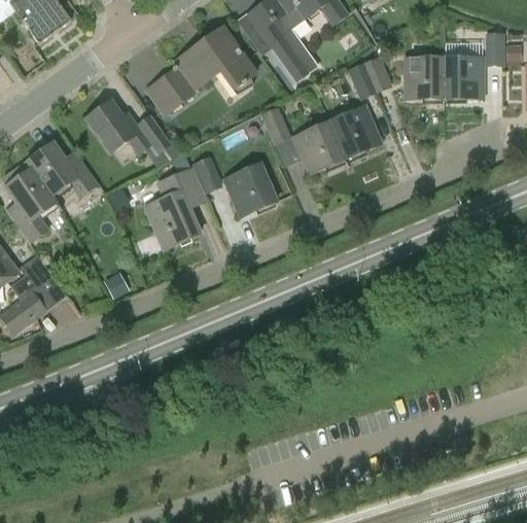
[(0,0),(0,20),(6,16),(1,9),(10,2),(15,9),(23,19),(21,20),(38,44),(71,20),(70,19),(77,13),(69,1),(62,6),(58,0),(0,0)]
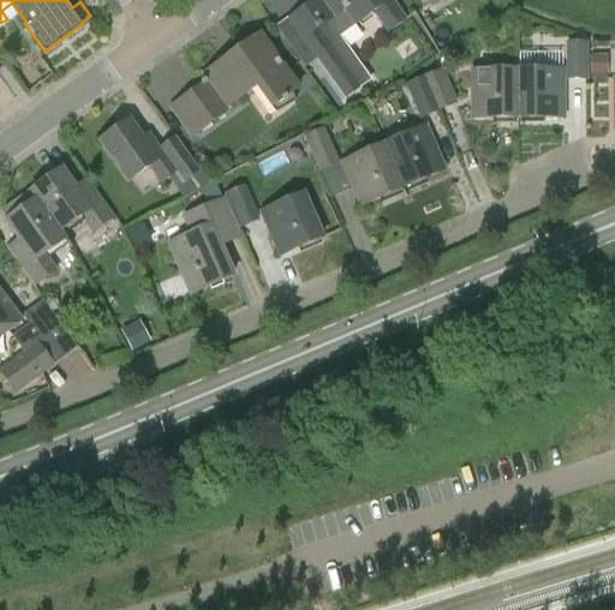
[(308,0),(286,16),(344,96),(372,76),(340,31),(372,9),(388,30),(407,16),(395,0),(308,0)]
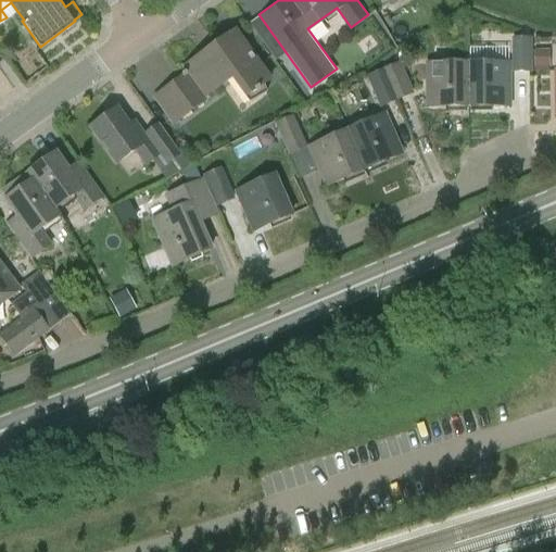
[(187,67),(167,82),(189,111),(207,97),(205,93),(231,74),(249,100),(267,89),(264,82),(269,77),(235,28),(185,65),(187,67)]
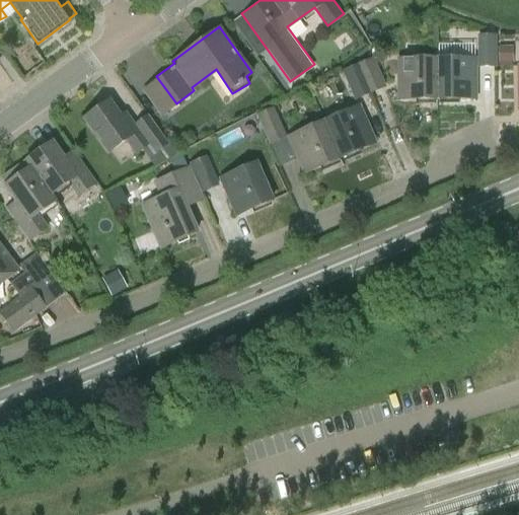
[(497,31),(476,31),(477,64),(497,64),(497,31)]
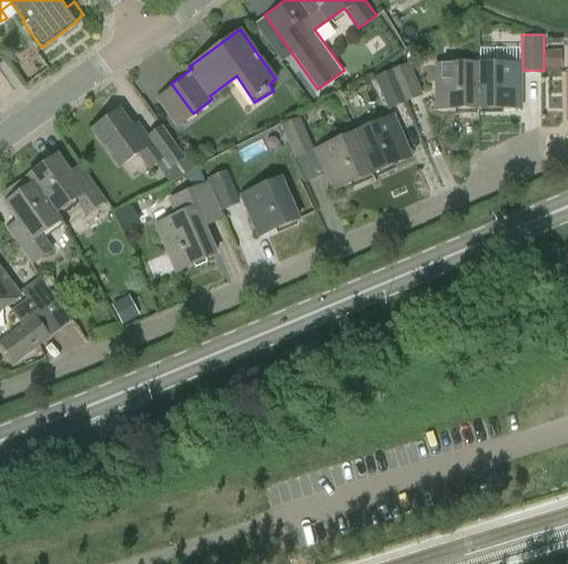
[(374,74),(388,108),(423,93),(408,59),(374,74)]
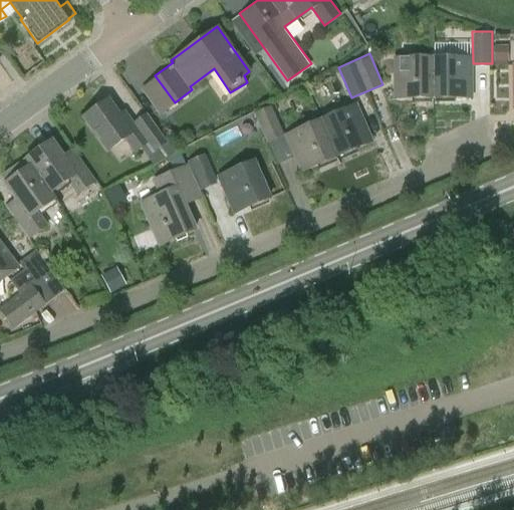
[(432,95),(432,56),(395,56),(396,95),(432,95)]
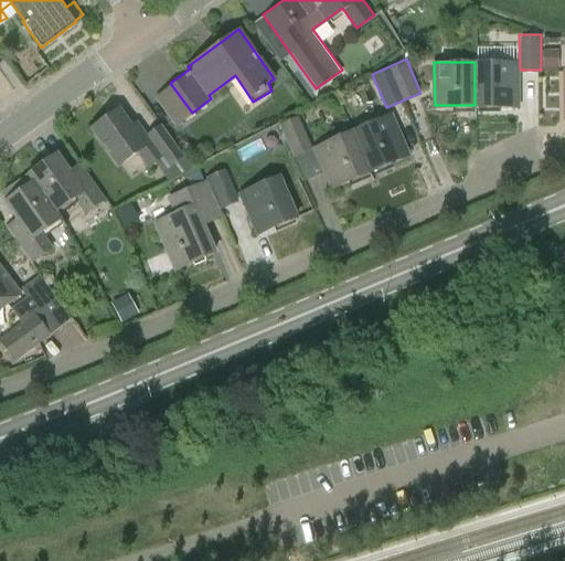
[(516,62),(475,62),(475,105),(516,105),(516,62)]
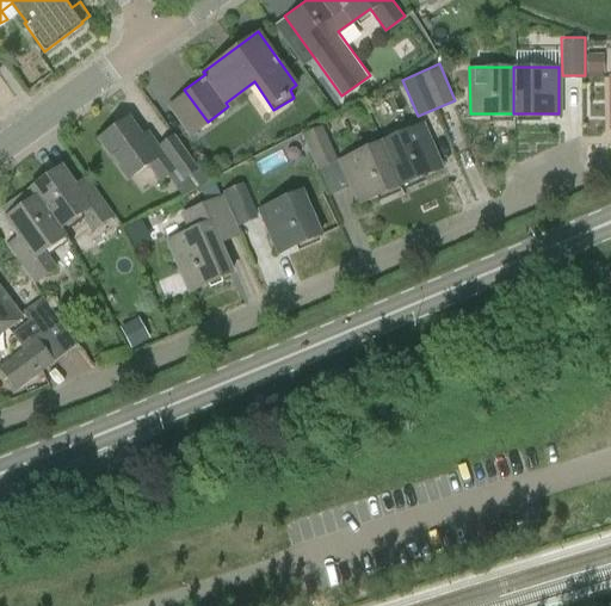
[(147,162),(160,180),(176,168),(183,178),(199,166),(176,131),(158,144),(147,131),(142,135),(129,117),(100,137),(128,177),(147,162)]
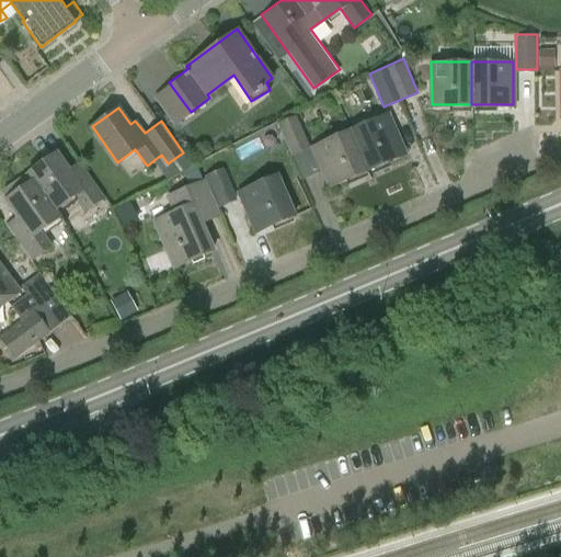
[(292,154),(310,145),(296,113),(276,121),(292,154)]
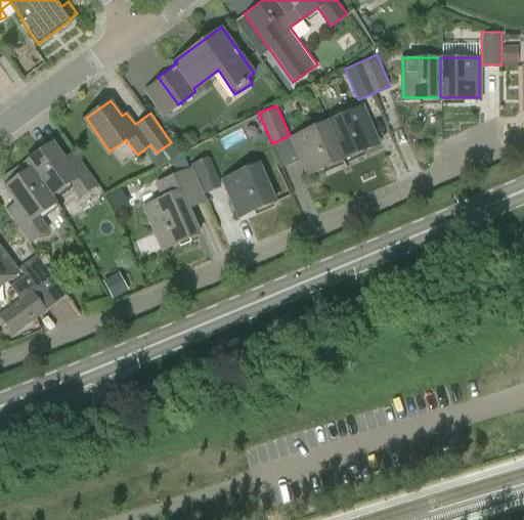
[(362,105),(328,121),(343,157),(378,141),(362,105)]
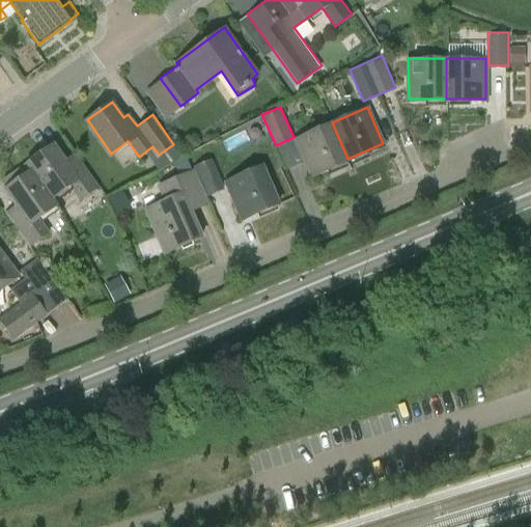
[(347,159),(332,122),(296,138),(311,174),(347,159)]
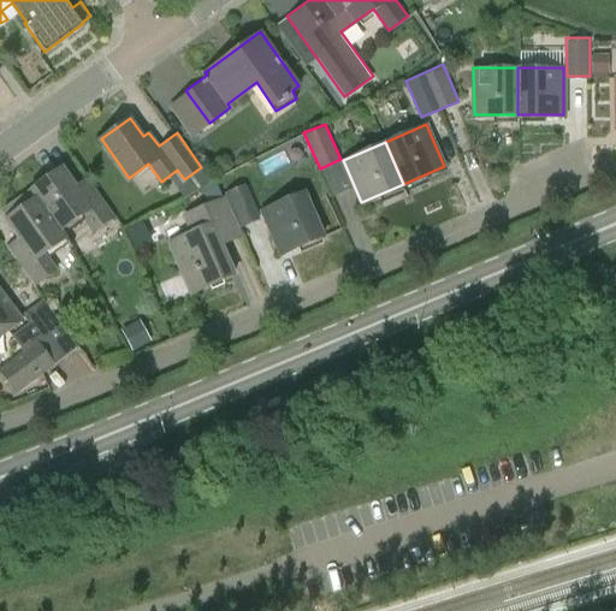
[(88,176),(75,184),(63,166),(33,187),(63,231),(83,218),(93,232),(116,215),(88,176)]
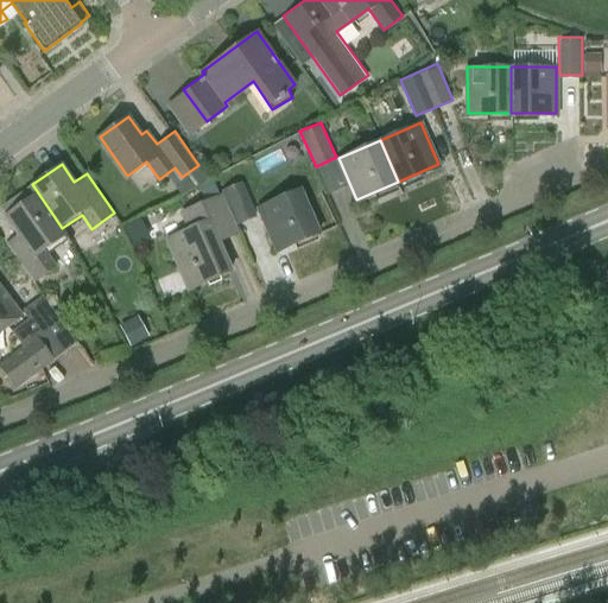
[(220,192),(238,233),(240,233),(236,223),(258,214),(242,179),(221,189),(222,191),(220,192)]
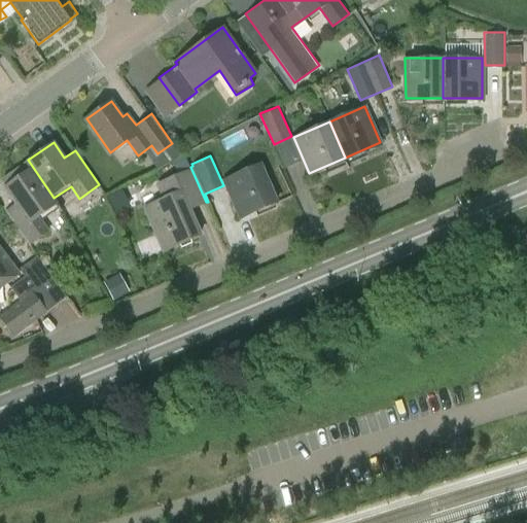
[(28,160),(26,162),(1,179),(6,185),(4,186),(15,202),(5,209),(30,243),(49,229),(39,215),(57,203),(54,198),(28,160)]
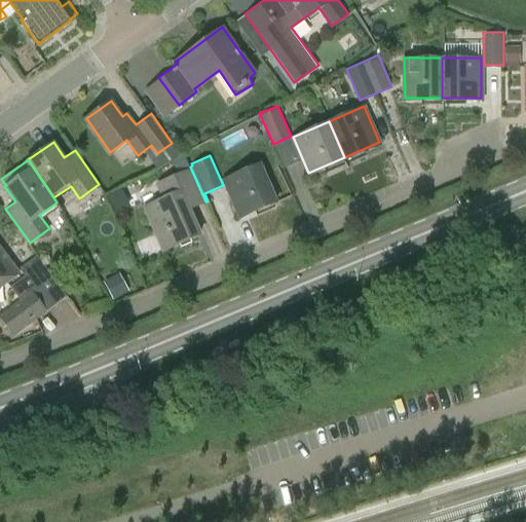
[(260,163),(224,179),(239,215),(275,199),(260,163)]
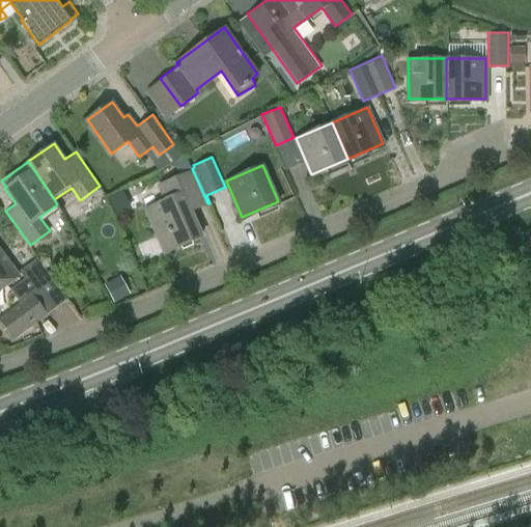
[(192,211),(207,203),(192,168),(174,176),(182,192),(144,207),(164,252),(202,236),(192,211)]
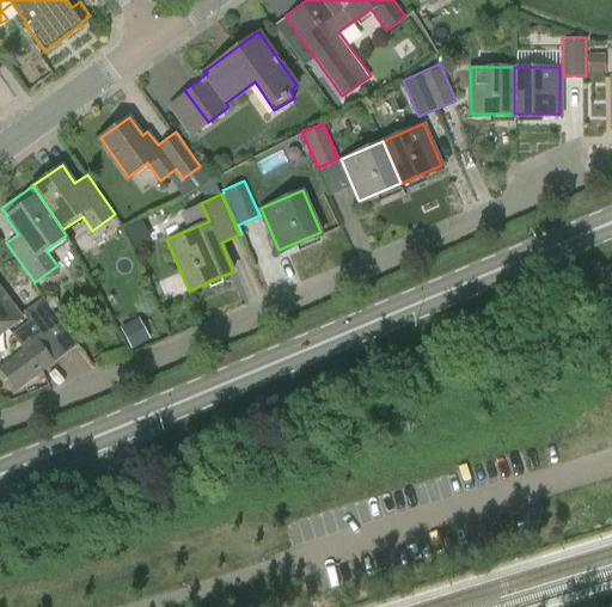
[(0,327),(1,330),(20,316),(0,287),(0,327)]
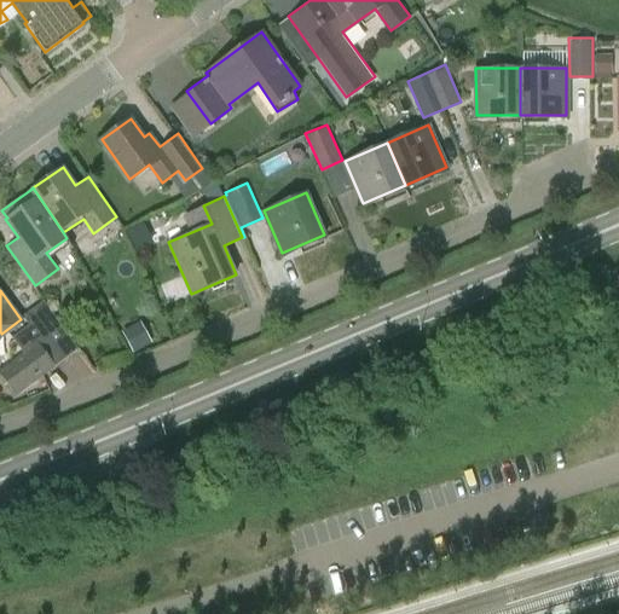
[(57,318),(58,318),(44,299),(23,314),(29,322),(12,335),(23,349),(0,366),(0,372),(16,394),(56,364),(79,347),(57,318)]
